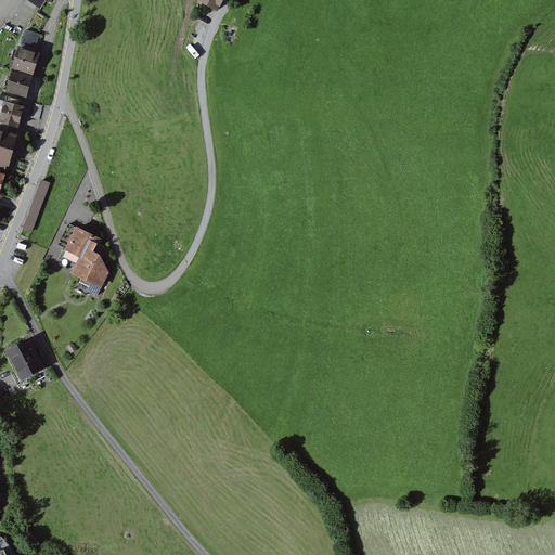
[(201,0),(220,11),(226,0),(201,0)]
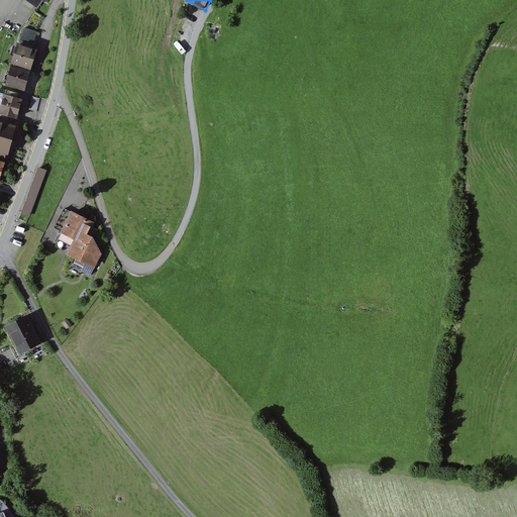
[(38,49),(19,44),(13,64),(32,69),(38,49)]
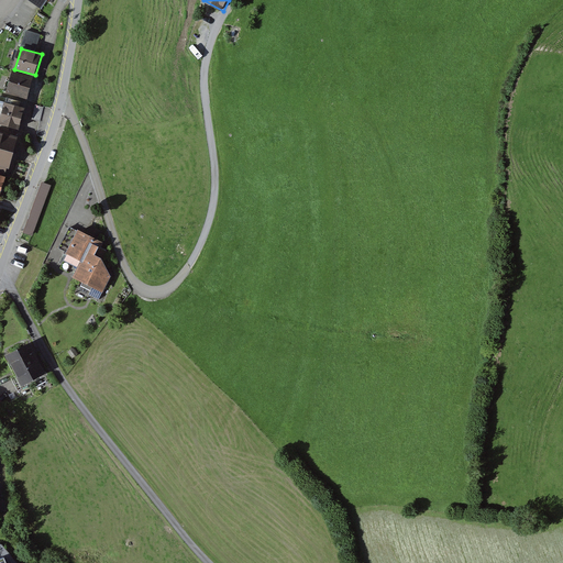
[(34,78),(13,73),(7,95),(28,101),(34,78)]
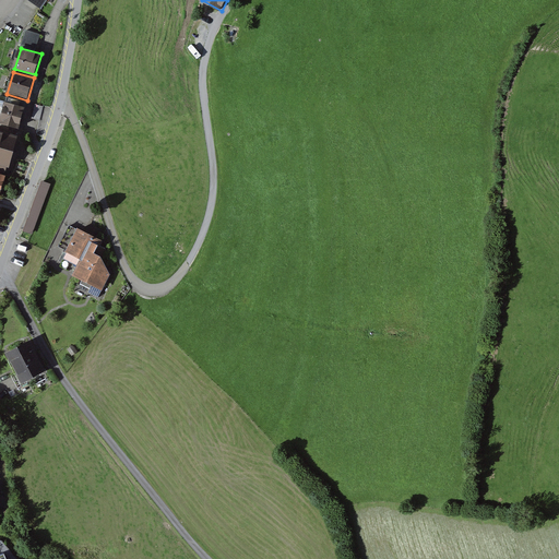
[(26,109),(7,103),(0,125),(20,130),(26,109)]
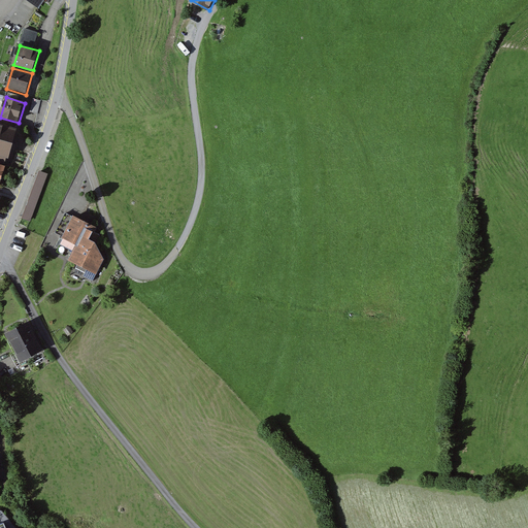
[(40,101),(33,99),(31,111),(37,112),(40,101)]
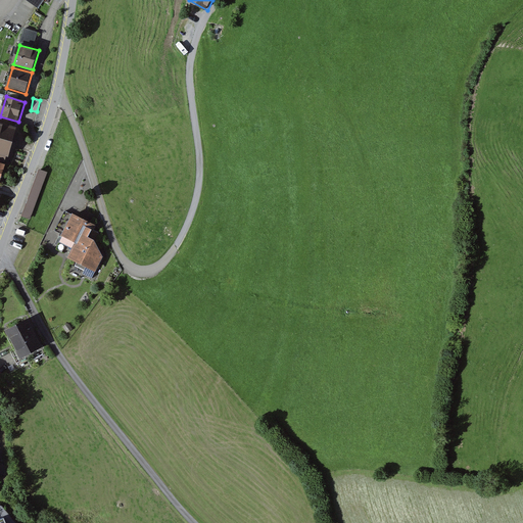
[(18,130),(0,124),(0,155),(9,159),(18,130)]
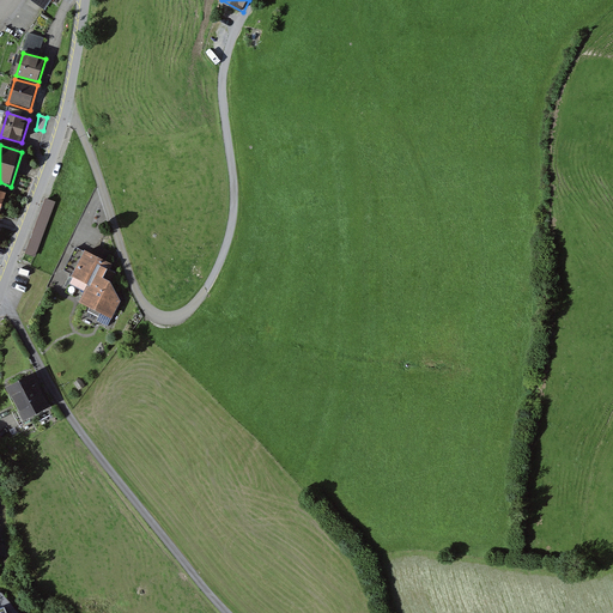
[(38,256),(54,200),(46,198),(30,254),(38,256)]
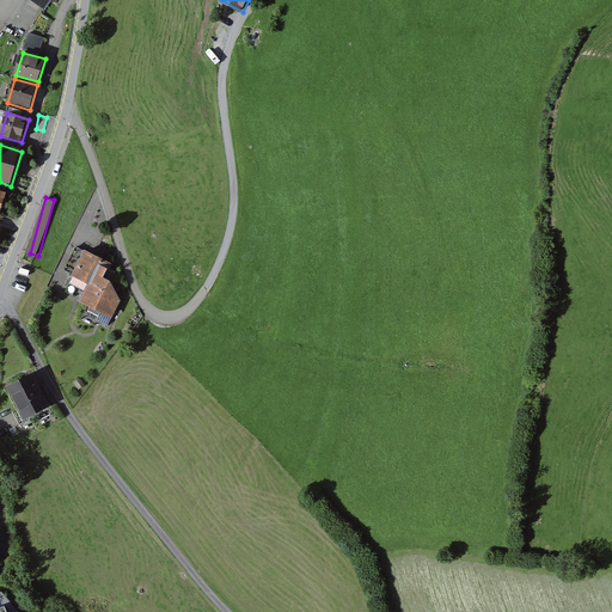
[(115,265),(77,246),(65,271),(91,283),(81,301),(112,317),(121,299),(115,282),(109,279),(115,265)]
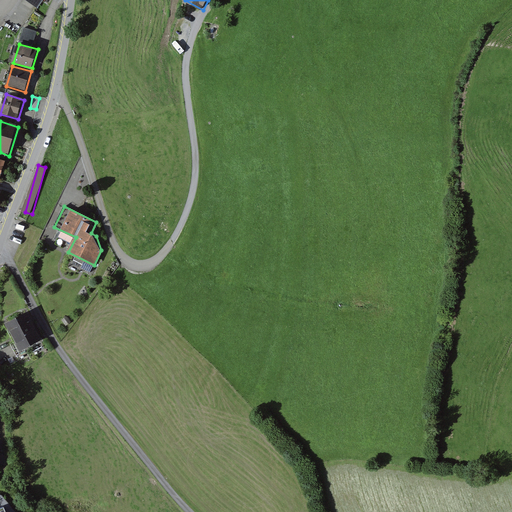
[(28,312),(8,322),(23,351),(43,341),(28,312)]
